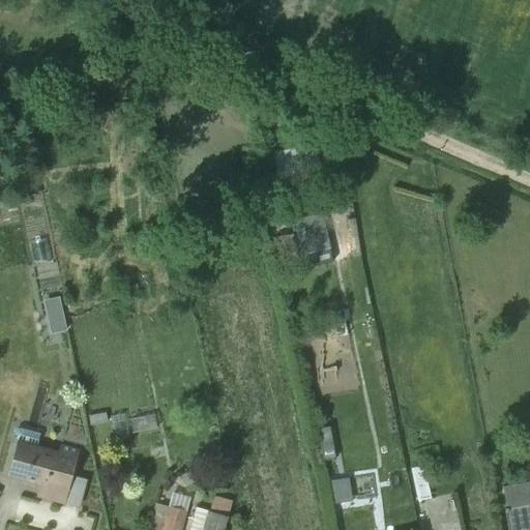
[(360,168),(373,164),(367,149),(355,153),(360,168)]
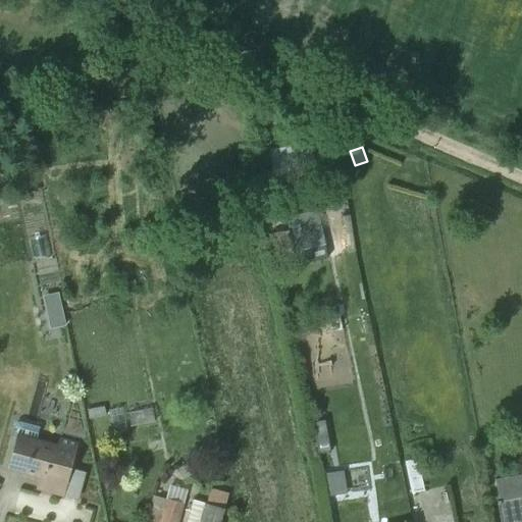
[(276,259),(295,255),(294,249),(307,246),(303,228),(290,231),(289,230),(271,233),(276,259)]
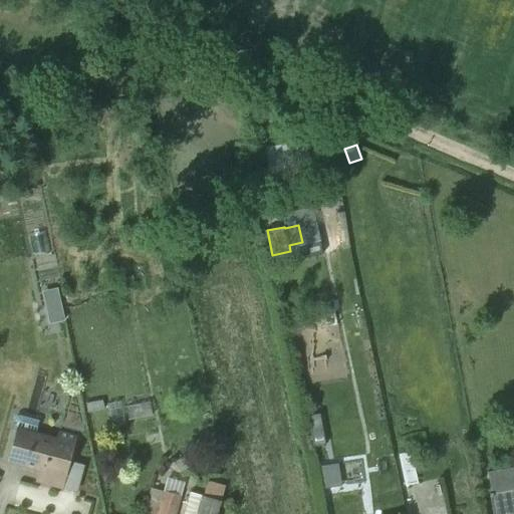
[(49,326),(63,321),(56,303),(42,308),(49,326)]
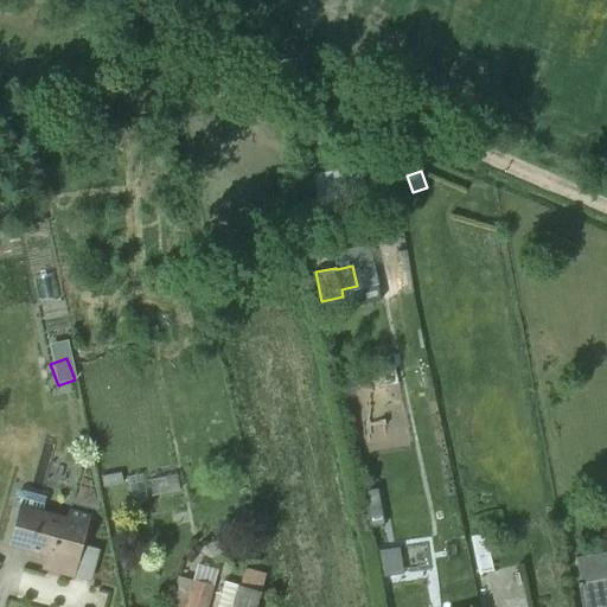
[(366,384),(395,383),(395,371),(365,374),(366,384)]
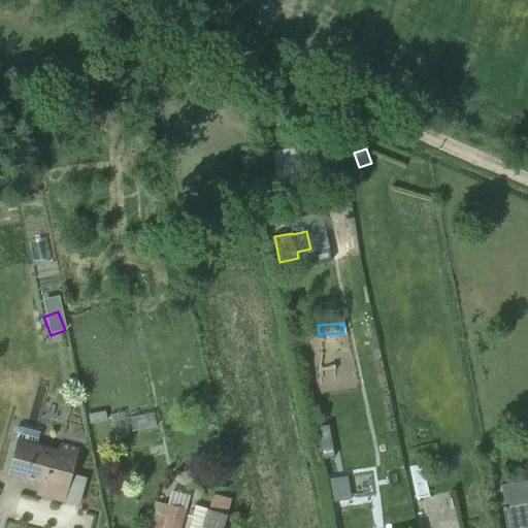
[(90,425),(106,422),(105,411),(88,415),(90,425)]
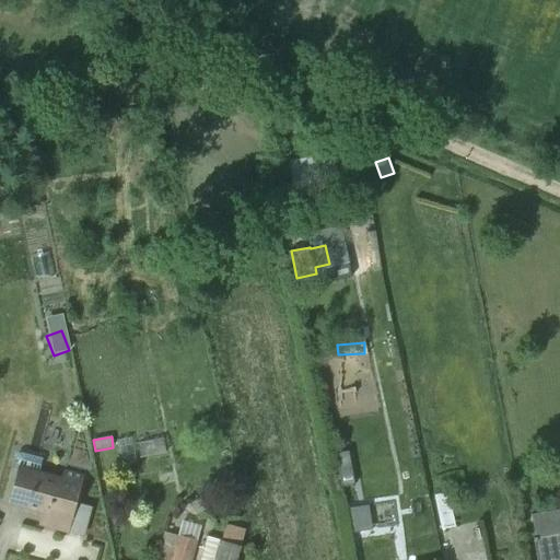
[(121,466),(136,463),(129,439),(116,442),(121,466)]
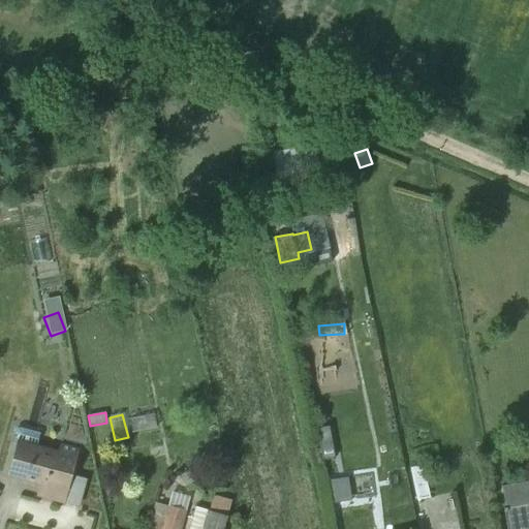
[(132,433),(156,428),(154,414),(129,419),(132,433)]
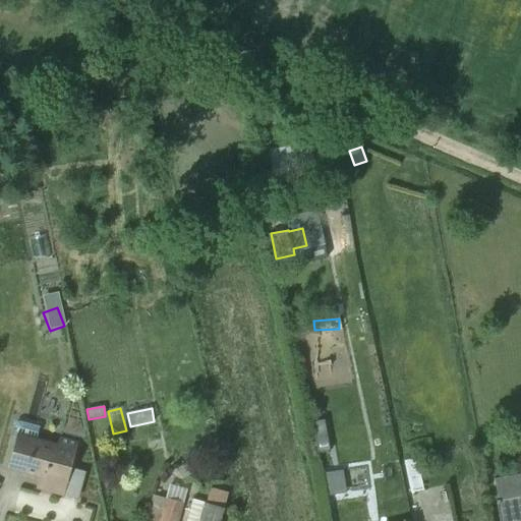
[(319,455),(327,453),(320,420),(309,422),(313,440),(315,439),(319,455)]
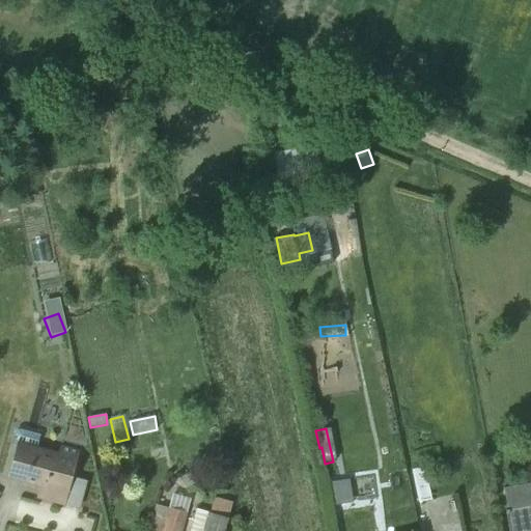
[(64,506),(79,451),(60,446),(58,452),(36,447),(39,436),(21,430),(17,430),(14,434),(12,437),(15,440),(17,442),(7,477),(39,485),(36,498),(64,506)]
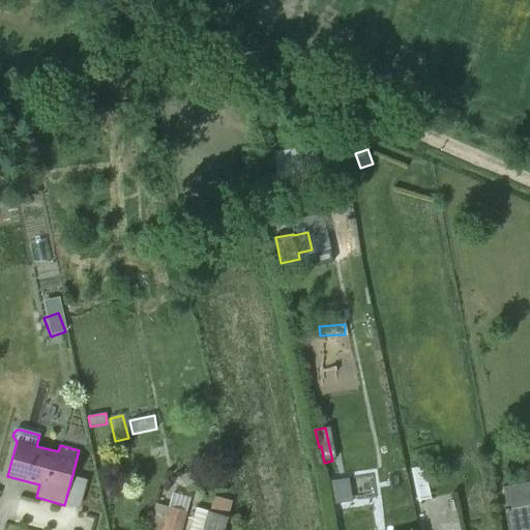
[(417,502),(431,500),(423,466),(410,469),(417,502)]
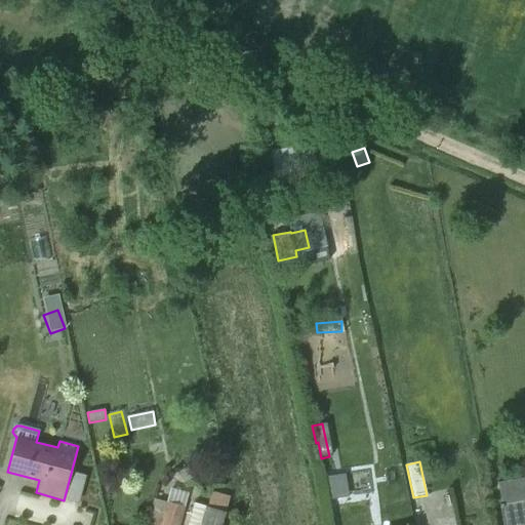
[(65,498),(76,501),(85,474),(73,470),(65,498)]
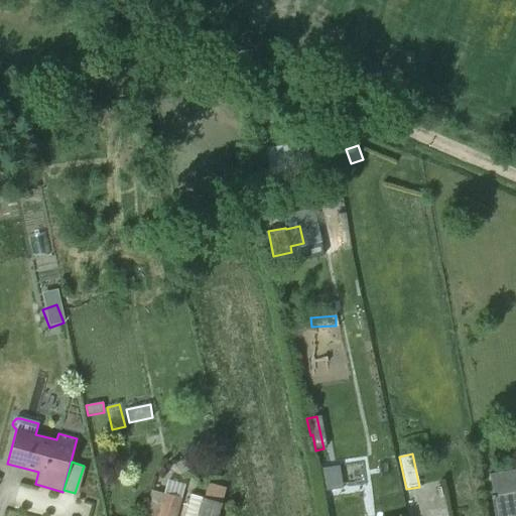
[(515,467),(488,470),(492,515),(496,515),(515,514),(515,467)]
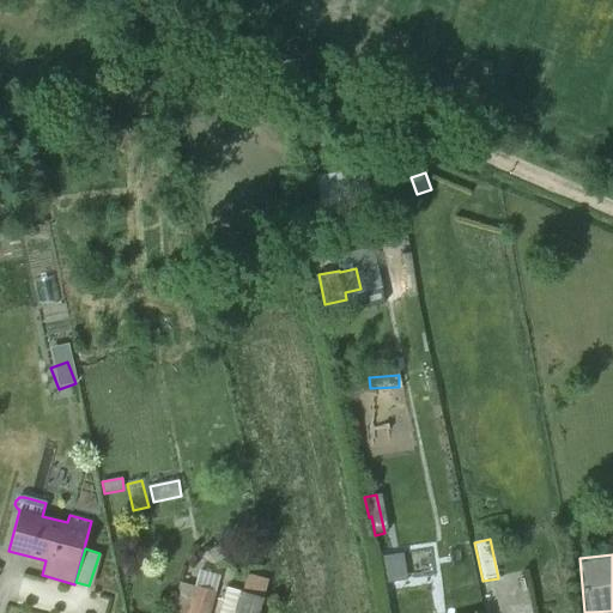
[(218,612),(259,612),(267,586),(250,581),(247,594),(240,592),(226,588),(218,612)]
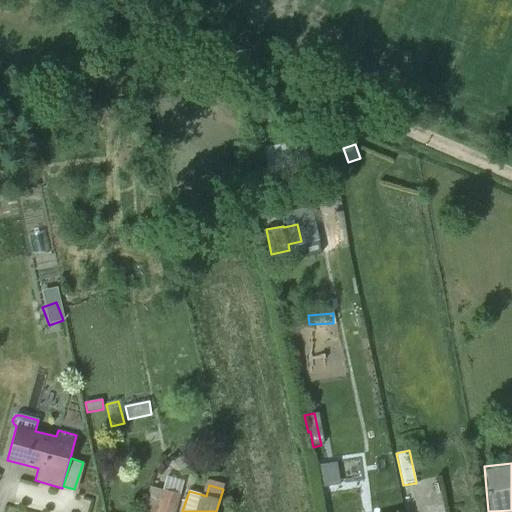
[(149,486),(141,511),(174,511),(180,495),(149,486)]
